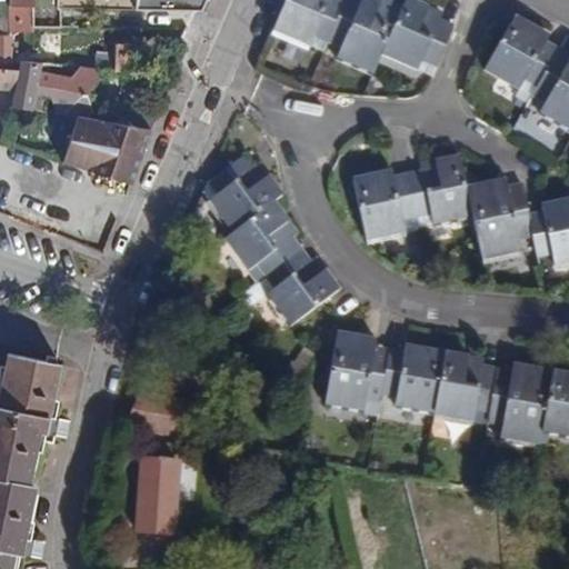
[(0,0),(0,36),(10,37),(10,32),(31,33),(31,29),(31,7),(21,7),(10,7),(9,0),(0,0)]
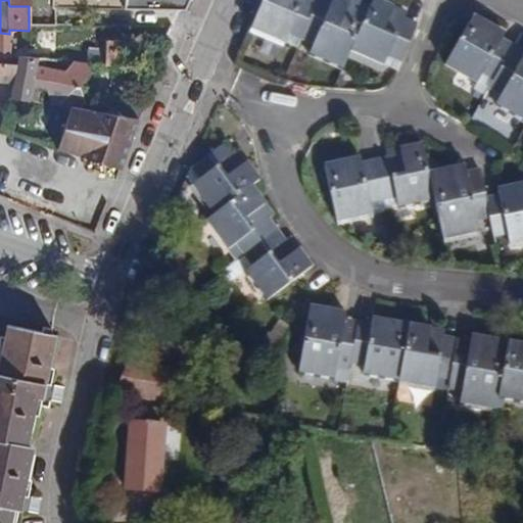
[(126,0),(53,0),(54,8),(125,10),(126,0)]
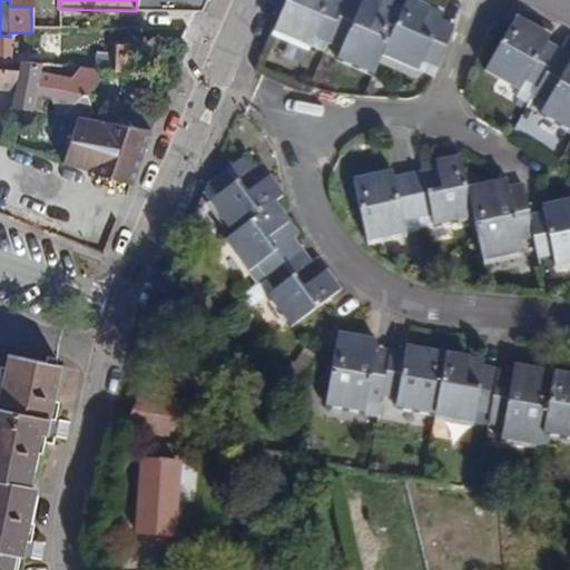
[(137,0),(136,11),(200,12),(206,0),(137,0)]
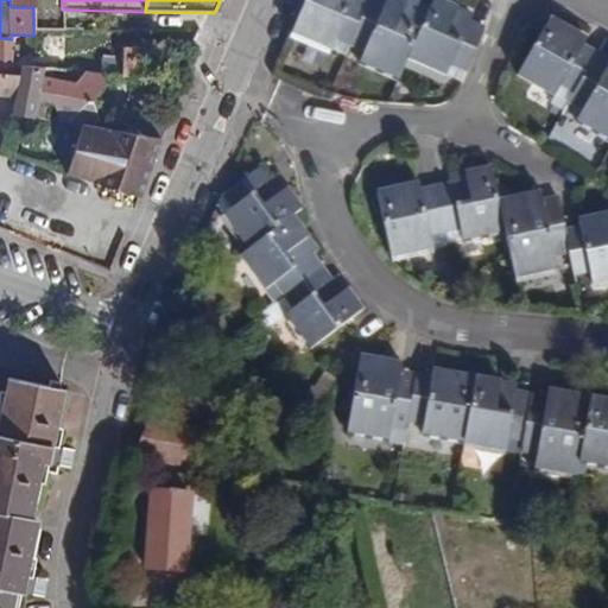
[(305,0),(291,35),(331,52),(333,49),(336,39),(350,46),(365,52),(360,63),(399,81),(409,59),(447,76),(451,65),(467,71),(486,29),(470,23),(474,17),(437,0),(434,0),(429,10),(407,0),(387,0),(368,0),(368,2),(362,0),(305,0)]
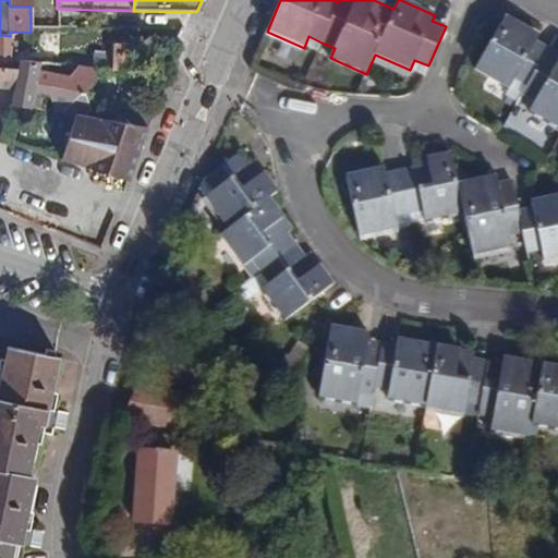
[(475,71),(509,89),(517,79),(528,85),(523,96),(536,102),(529,113),(557,130),(557,56),(535,43),(538,37),(504,19),(475,71)]
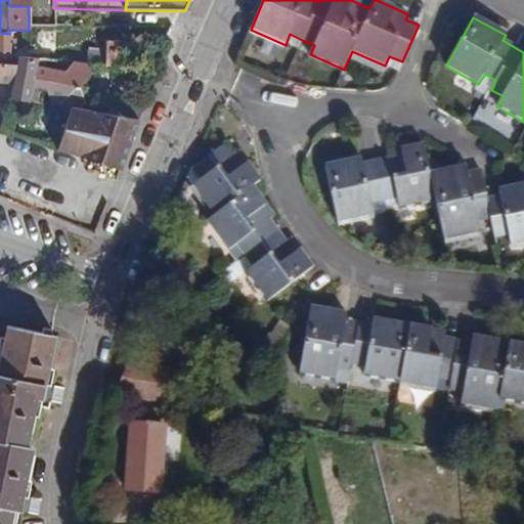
[(0,33),(0,57),(11,58),(11,34),(9,34),(0,33)]
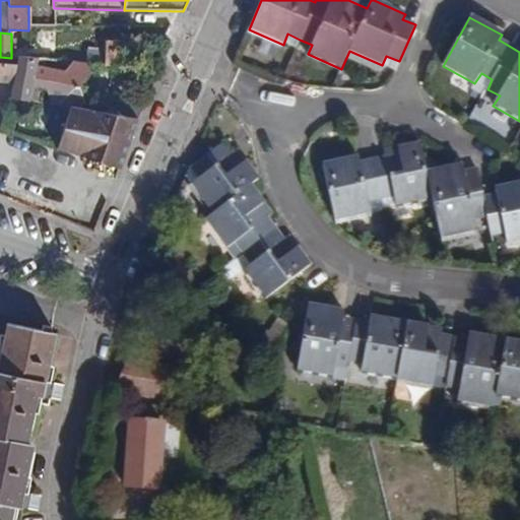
[(287,34),(284,42),(296,47),(300,40),(287,34)]
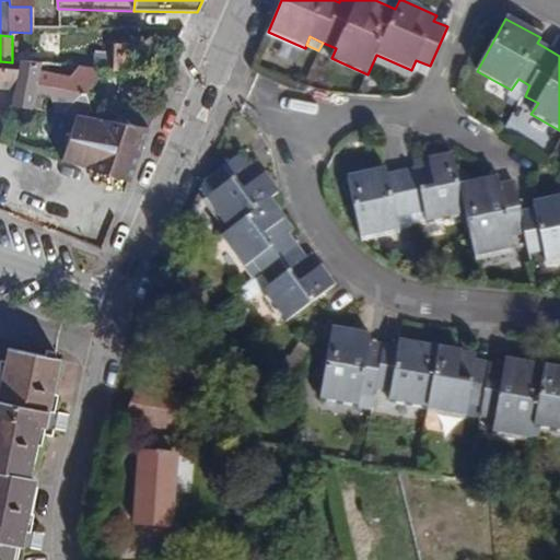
[(113,43),(112,70),(135,72),(136,45),(113,43)]
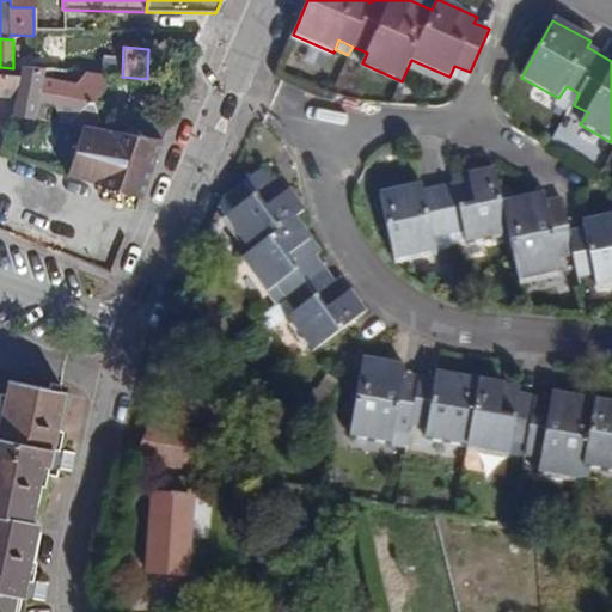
[(16,96),(12,116),(46,120),(49,103),(55,103),(59,122),(83,126),(95,127),(101,120),(93,102),(108,85),(104,75),(85,73),(78,83),(54,79),(43,77),(44,68),(34,67),(22,66),(20,69),(19,75),(16,96)]
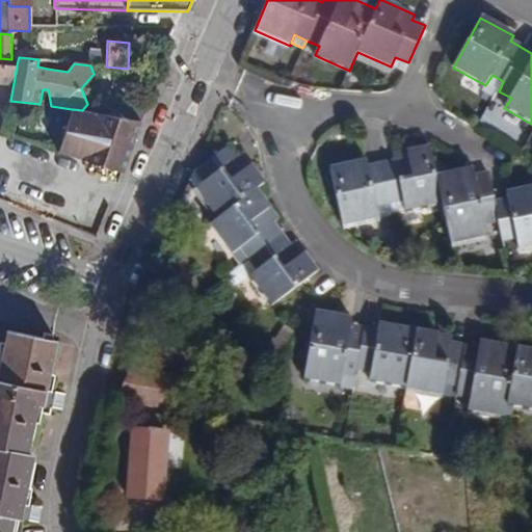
[(404,73),(408,62),(395,57),(391,67),(404,73)]
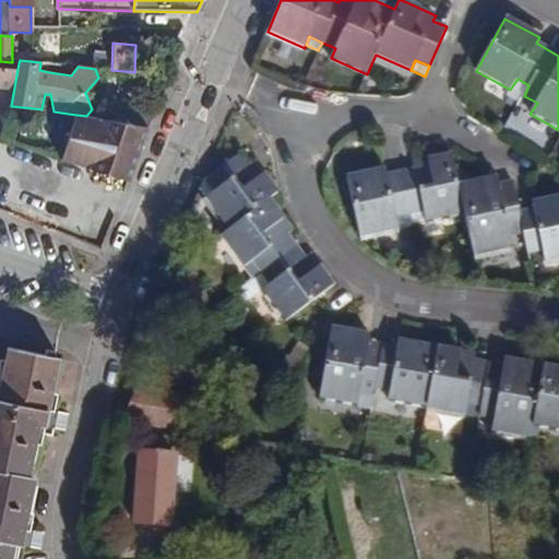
[(50,63),(40,62),(39,70),(49,72),(50,63)]
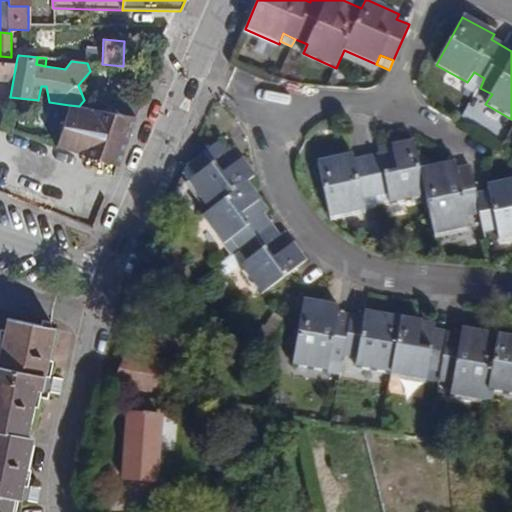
[(0,61),(0,79),(13,80),(16,63),(0,61)]
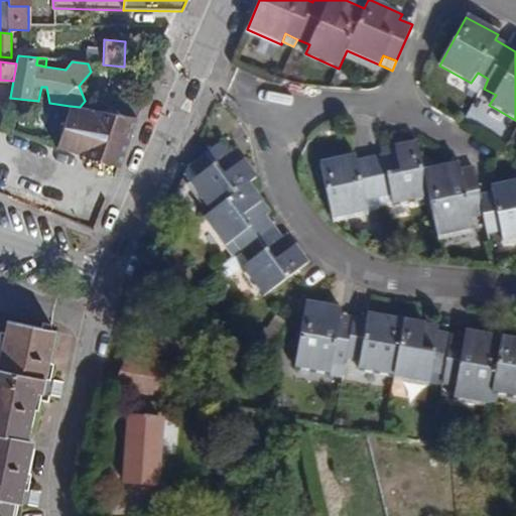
[(478,73),(471,83),(469,88),(480,94),(484,89),(488,79),(478,73)]
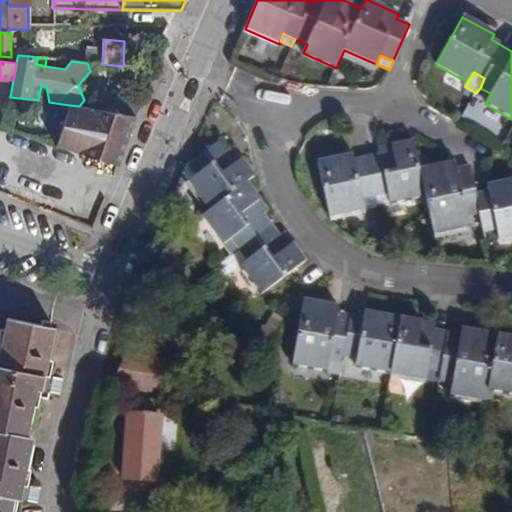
[(112,112),(135,116),(138,104),(114,100),(112,112)]
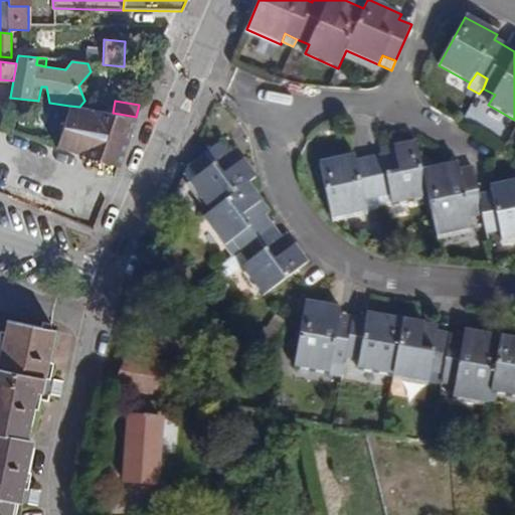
[(56,147),(118,167),(136,117),(113,113),(79,107),(69,106),(57,146),(56,147)]
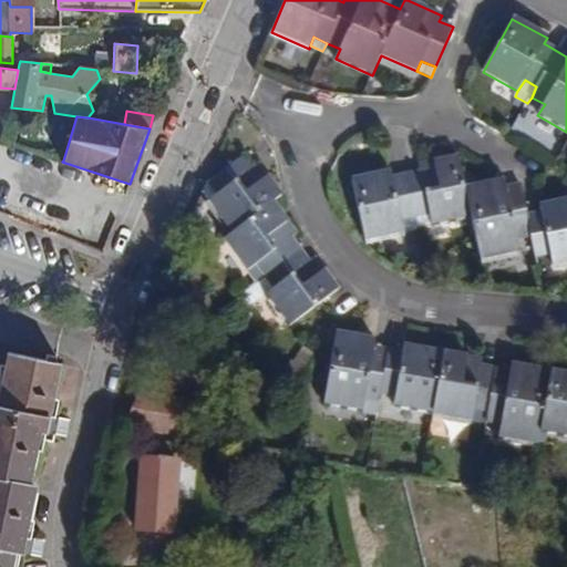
[(243,155),(206,182),(218,193),(208,200),(233,233),(224,239),(248,271),(257,265),(266,277),(275,288),(266,295),(290,327),(338,291),(315,258),(309,261),(292,238),(297,234),(274,203),(281,196),(258,164),(254,167),(243,155)]
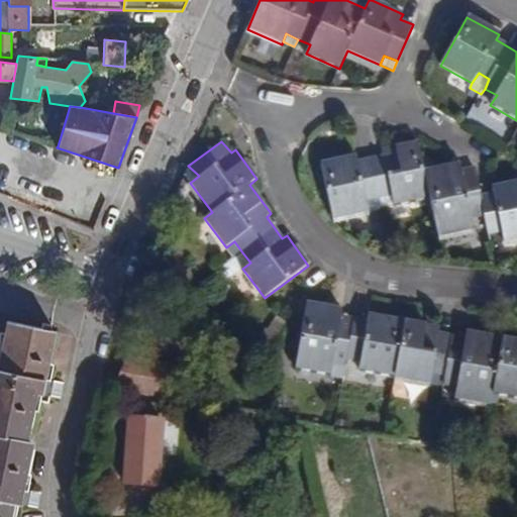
[(516,182),(493,188),(494,195),(482,198),(475,168),(461,171),(458,164),(424,172),(418,142),(382,150),(383,157),(357,162),(355,158),(321,165),(333,218),(368,210),(367,199),(392,195),(394,205),(430,197),(439,236),(474,229),(473,217),(486,215),(489,233),(502,231),(505,240),(516,237),(516,182)]
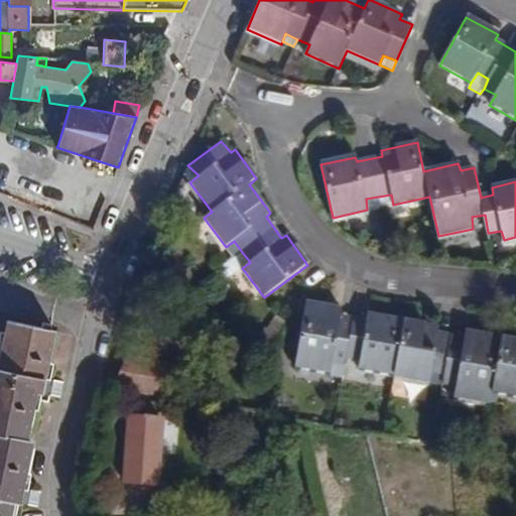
[(199,175),(187,165),(183,174),(189,182),(199,175)]
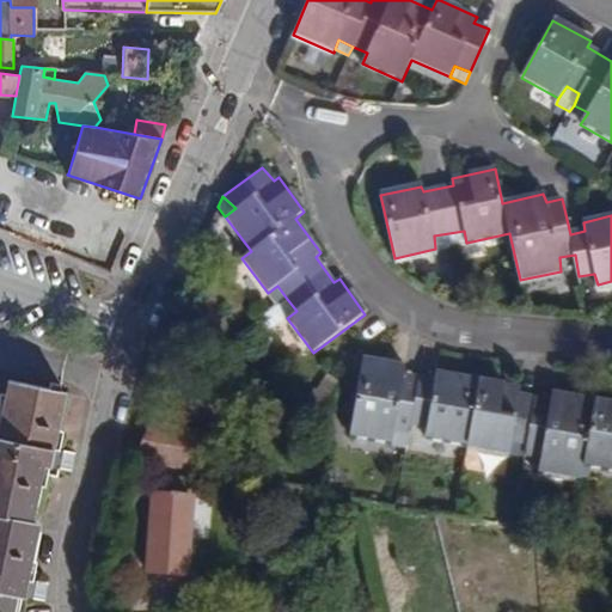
[(277,305),(287,318),(297,311),(287,299),(277,305)]
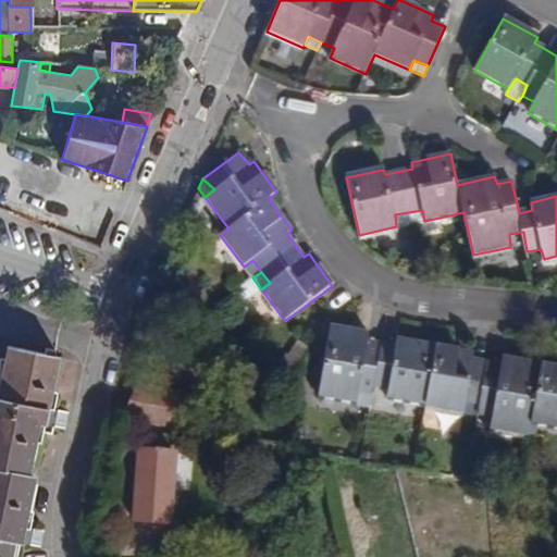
[(358,404),(359,395),(360,383),(374,385),(388,388),(387,399),(465,411),(467,401),(479,404),(478,415),(493,417),(492,429),(529,435),(531,423),(556,426),(556,367),(503,358),(502,364),(473,360),(474,355),(396,342),(397,347),(368,342),(368,334),(330,327),(319,396),(358,404)]
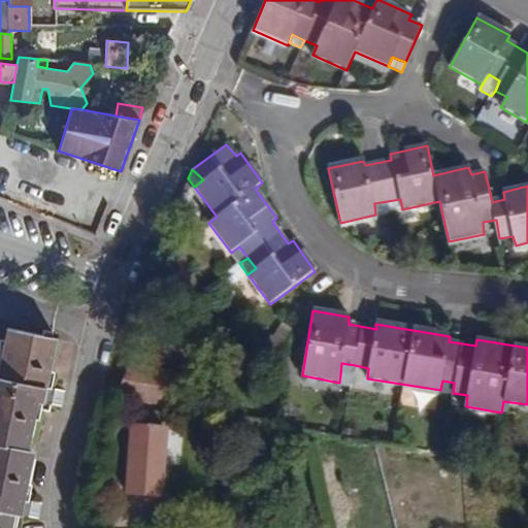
[(8,527),(11,514),(18,515),(21,498),(31,451),(26,449),(36,401),(41,402),(44,388),(55,337),(9,328),(0,372),(0,527),(8,527)]
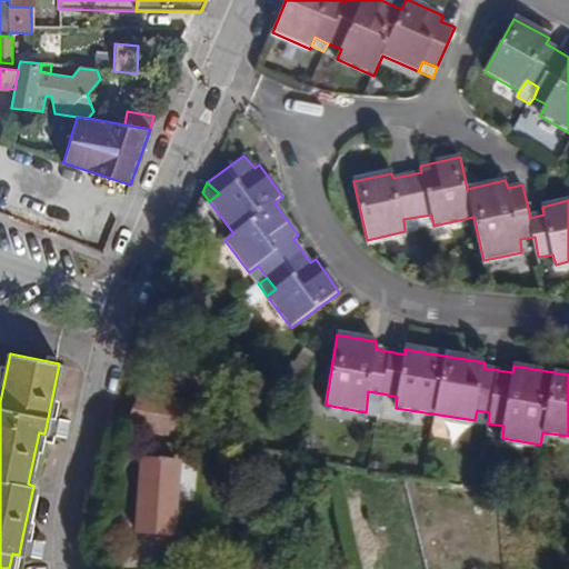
[(301,382),(315,361),(302,353),(289,373),(301,382)]
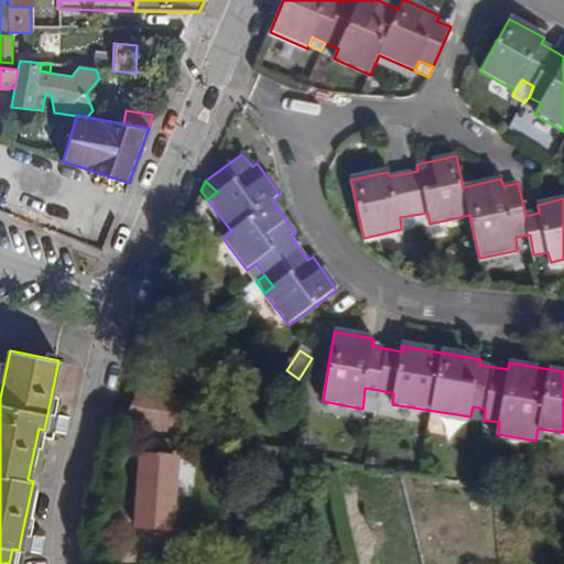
[(365,388),(364,400),(378,401),(379,390),(365,388)]
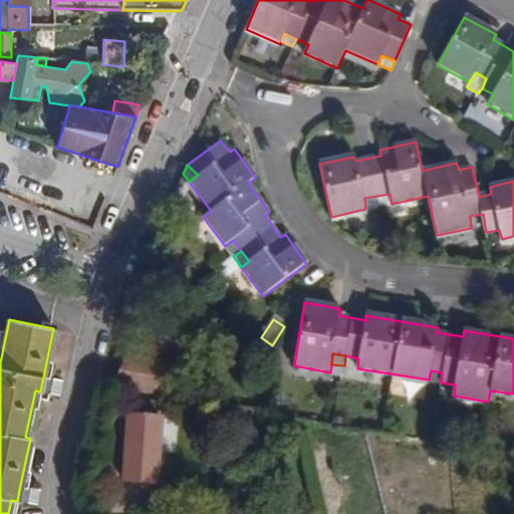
[(174,363),(126,354),(112,388),(168,397),(174,363)]
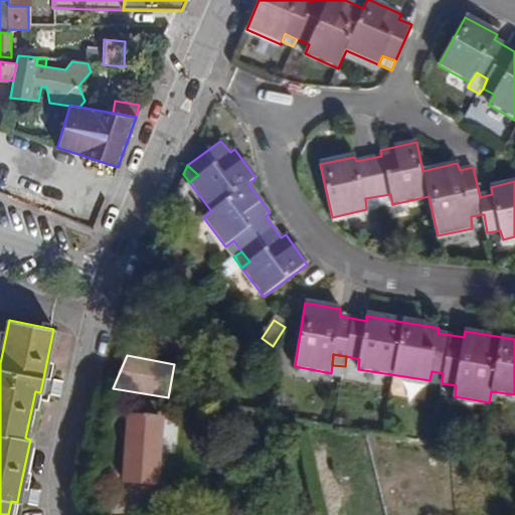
[(51,379),(43,378),(40,392),(48,394),(51,379)]
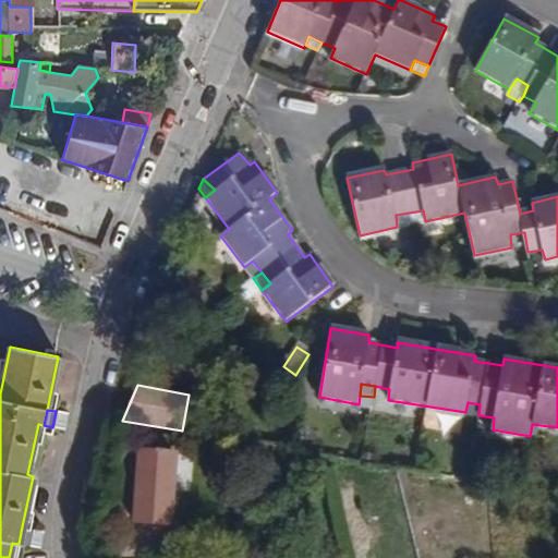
[(171,526),(177,455),(140,451),(134,523),(171,526)]
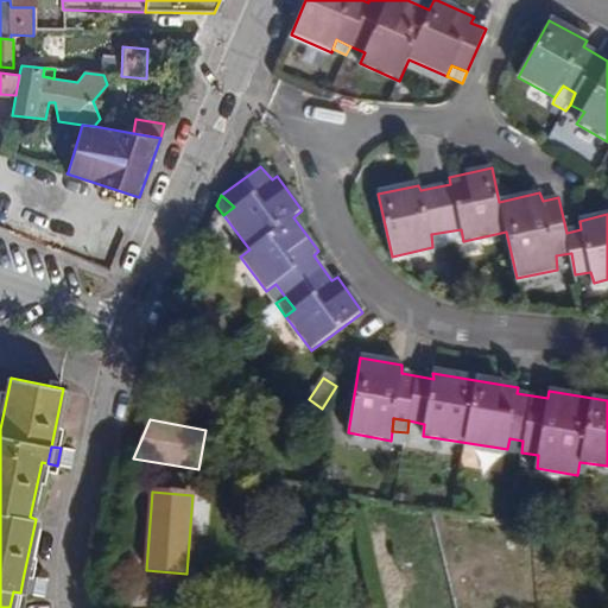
[(24,574),(20,593),(31,594),(35,577),(24,574)]
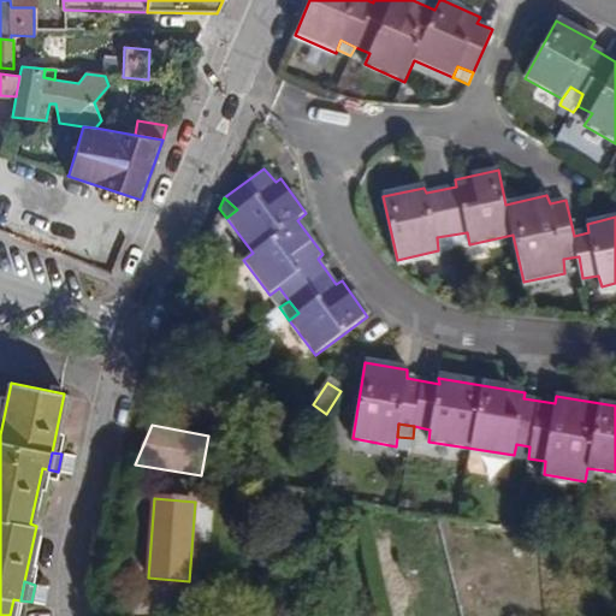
All buildings are outlined.
